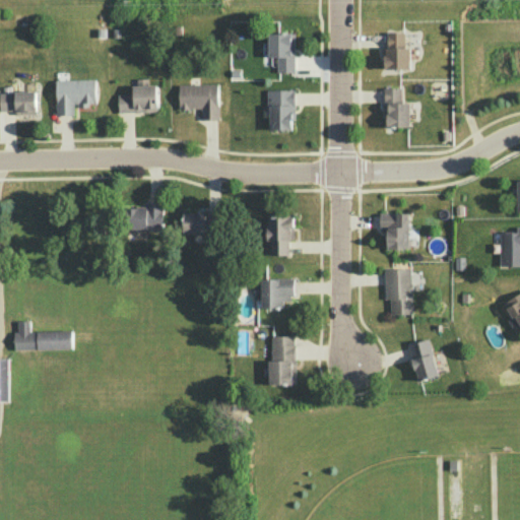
[(404,31),(387,33),(387,47),(386,47),(386,54),(384,54),(383,58),(385,58),(384,68),(410,68),(409,47),(404,47),(404,31)]
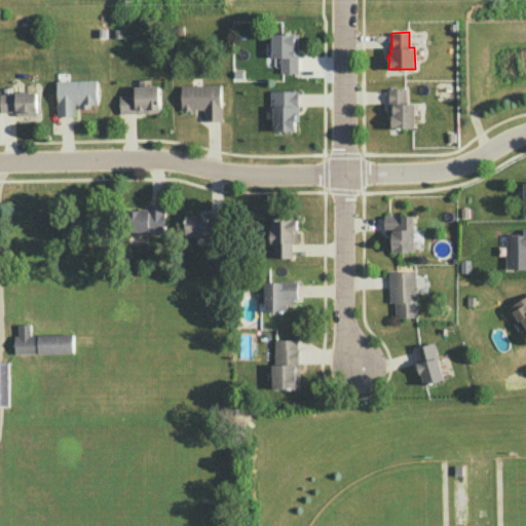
[(270,33),(297,33),(298,72),(279,72),(279,58),(271,57),(270,33)]
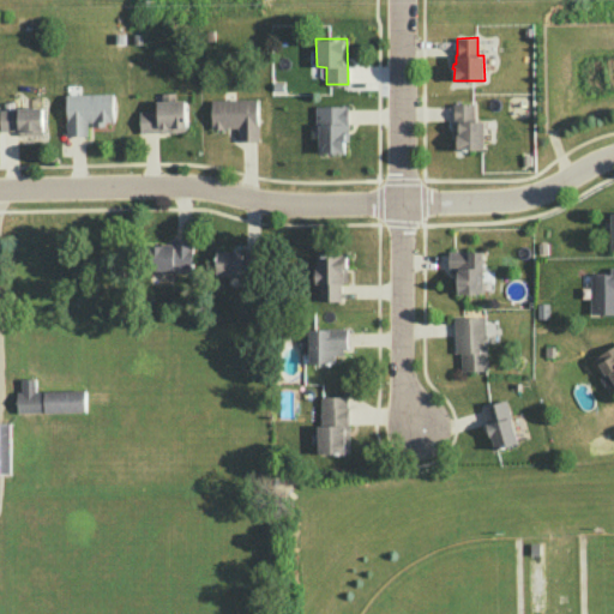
[(113,94),(66,94),(67,136),(88,136),(88,121),(92,121),(92,126),(113,126),(113,94)]
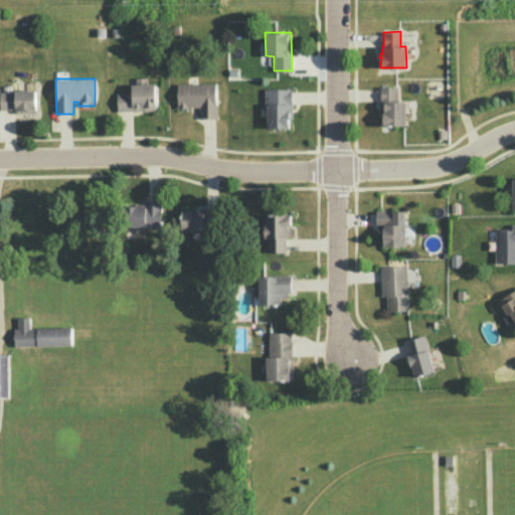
[(215,82),(177,83),(177,108),(199,107),(199,118),(216,118),(215,82)]
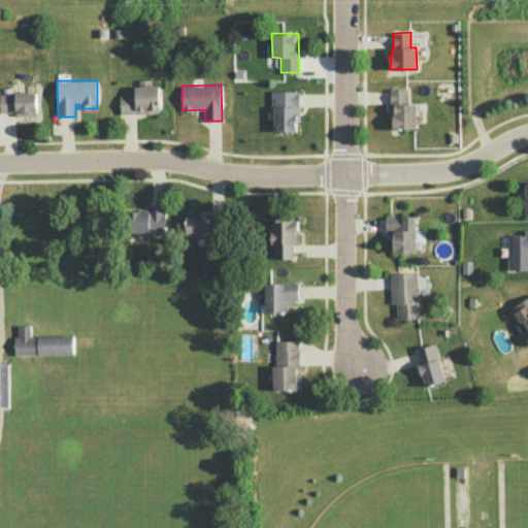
[(158,86),(135,87),(135,95),(120,96),(121,113),(161,112),(158,86)]
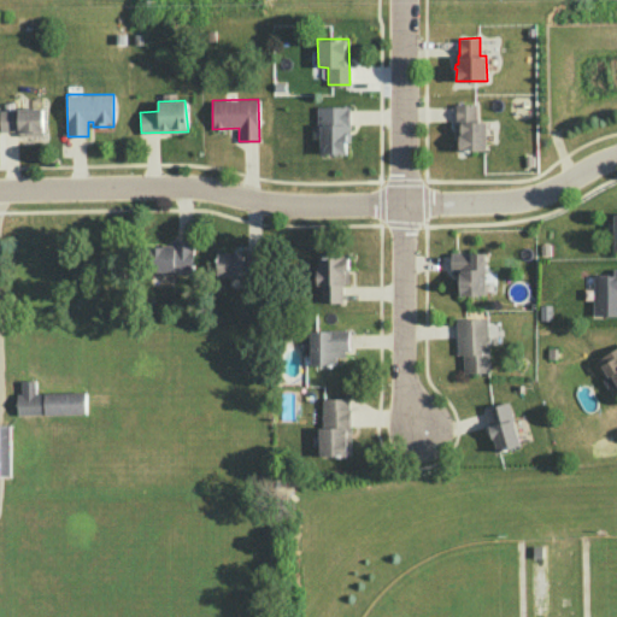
[(476,104),(454,104),(454,136),(458,136),(458,151),(486,150),(486,122),(476,122),(476,104)]
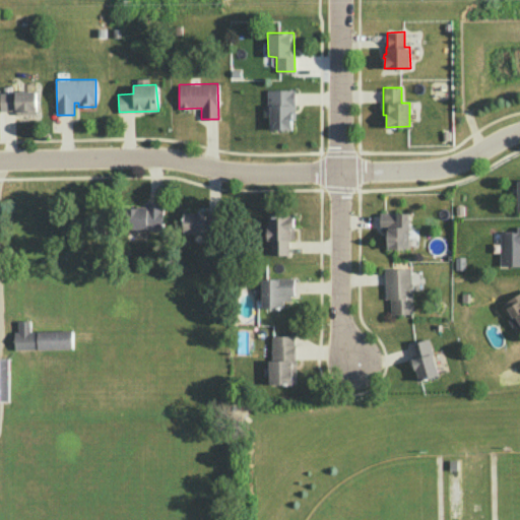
[(36,89),(14,90),(14,92),(0,92),(0,110),(14,110),(15,114),(36,114),(36,89)]
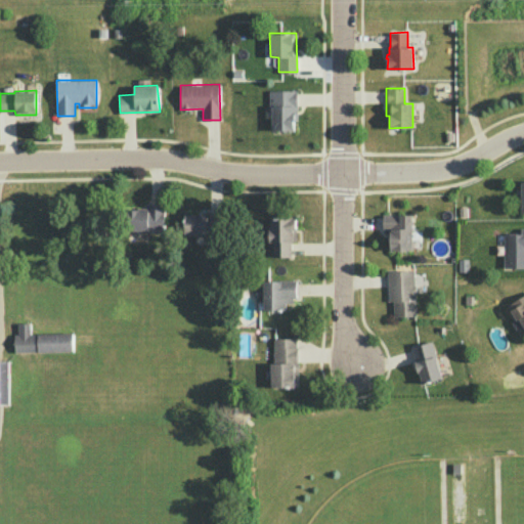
[(297,90),(297,120),(294,120),(294,130),(271,130),(271,105),(268,106),(268,90),(297,90)]
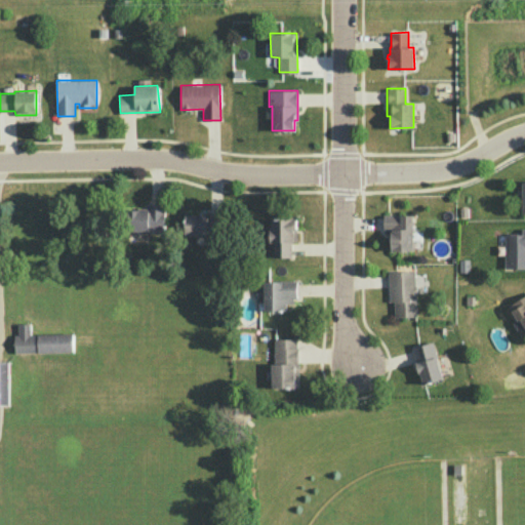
[(147,203),(164,203),(164,220),(149,220),(149,231),(130,231),(130,208),(146,208),(147,203)]
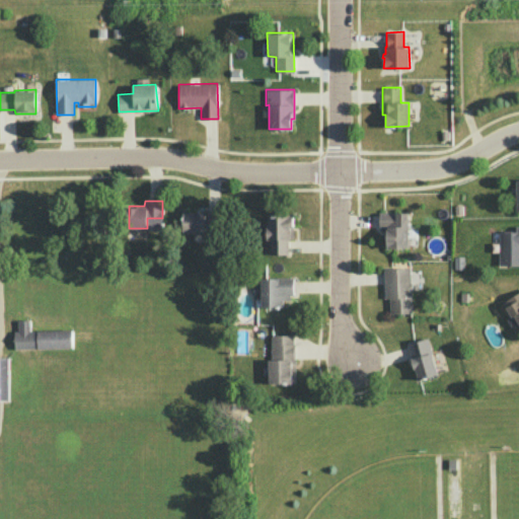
[(183,211),(220,212),(221,232),(181,232),(183,211)]
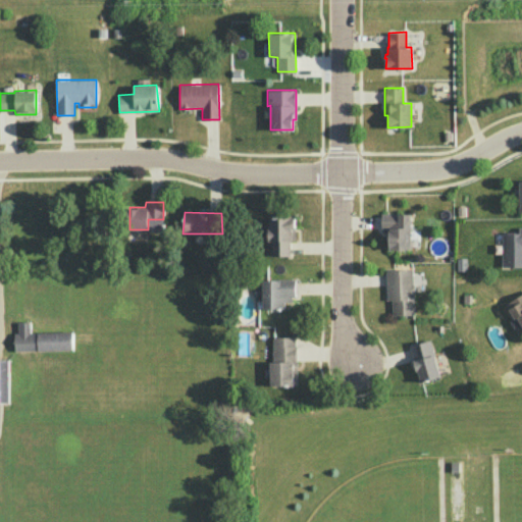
[(381,213),(410,213),(411,249),(388,249),(388,238),(385,238),(385,229),(381,229),(381,213)]
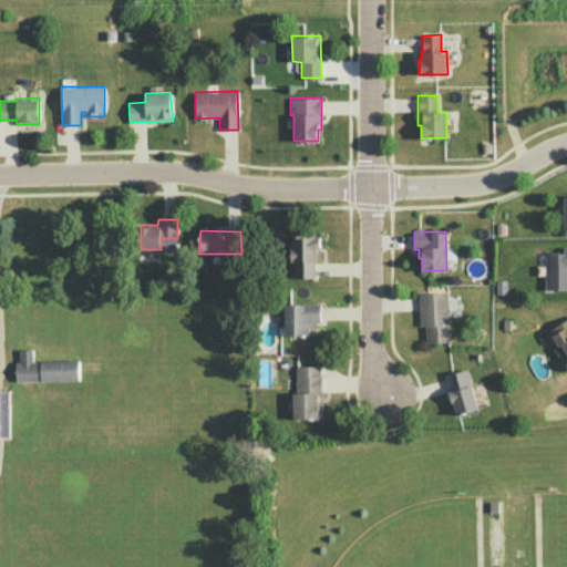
[(291,236),(320,235),(320,260),(315,260),(315,277),(294,278),(295,260),(290,261),(290,247),(292,247),(291,236)]
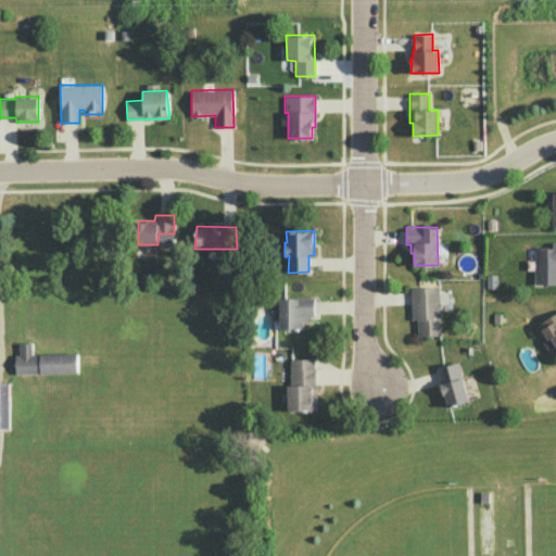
[(555,241),(555,283),(534,283),(534,248),(552,247),(552,242),(555,241)]
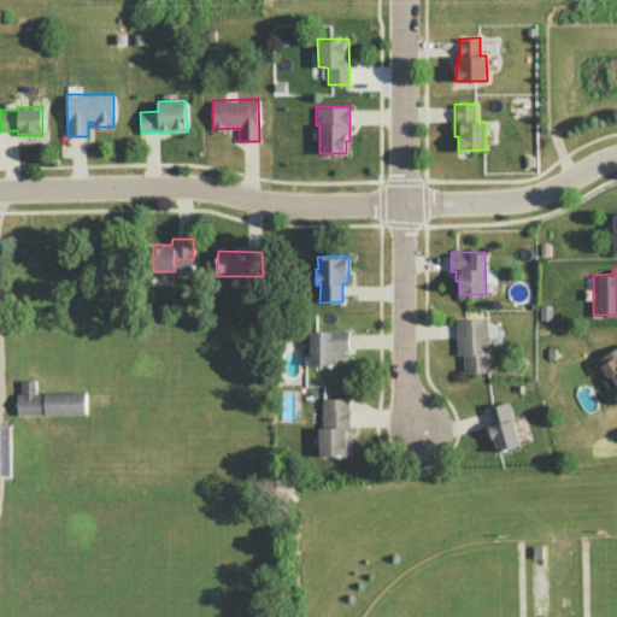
[(456,319),(487,318),(489,371),(463,372),(462,354),(457,354),(456,319)]
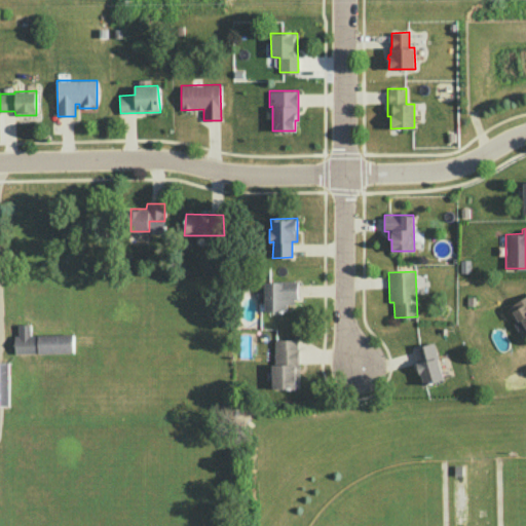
[(264,282),(297,280),(297,299),(293,299),(294,303),(287,303),(287,312),(264,310),(264,282)]
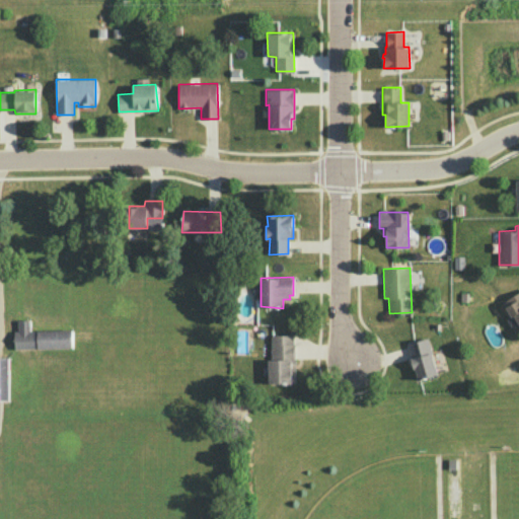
[(518,290),(503,301),(511,316),(514,315),(518,323),(518,290)]
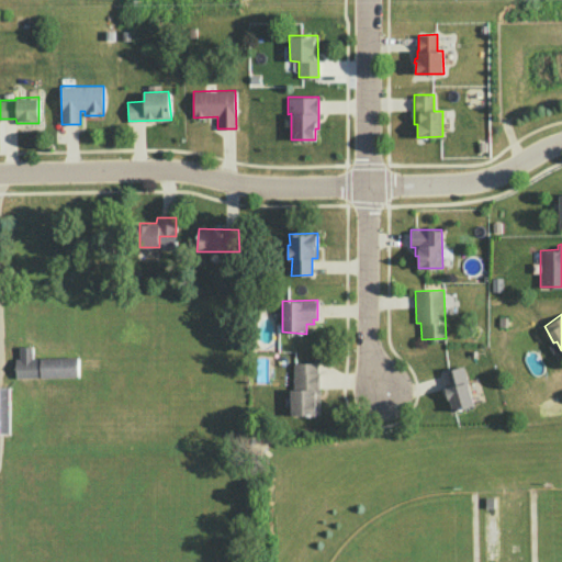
[(31,346),(19,346),(19,358),(14,358),(15,378),(78,377),(77,357),(31,358),(31,346)]
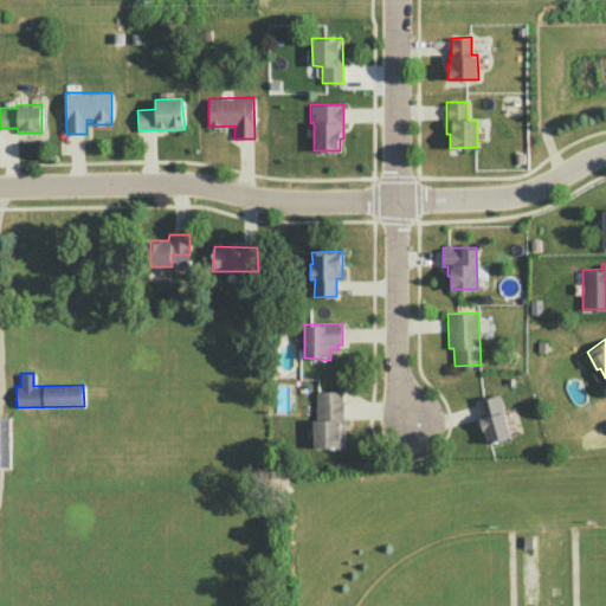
[(316,391),(316,419),(313,419),(314,447),(343,446),(342,391),(316,391)]
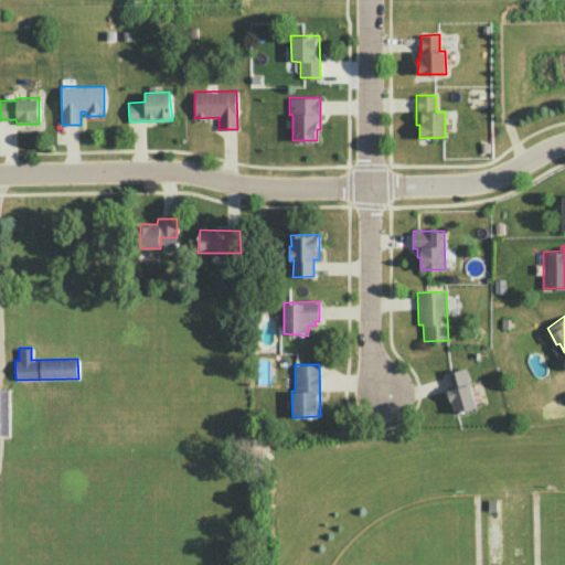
[(443,374),(465,366),(476,406),(455,413),(450,401),(449,401),(446,390),(448,388),(443,374)]
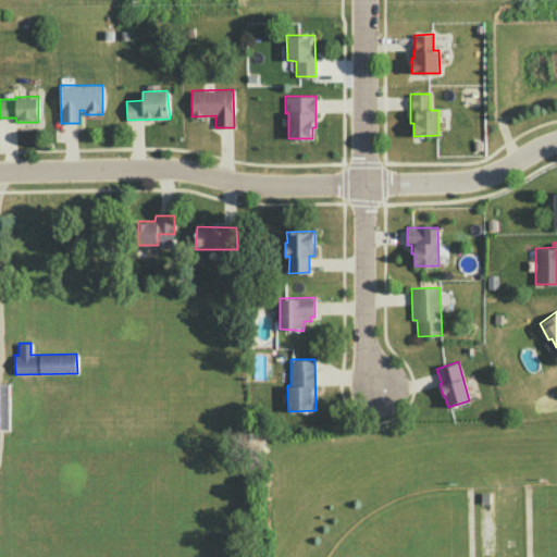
[(9,383),(0,383),(0,429),(9,429),(9,383)]
